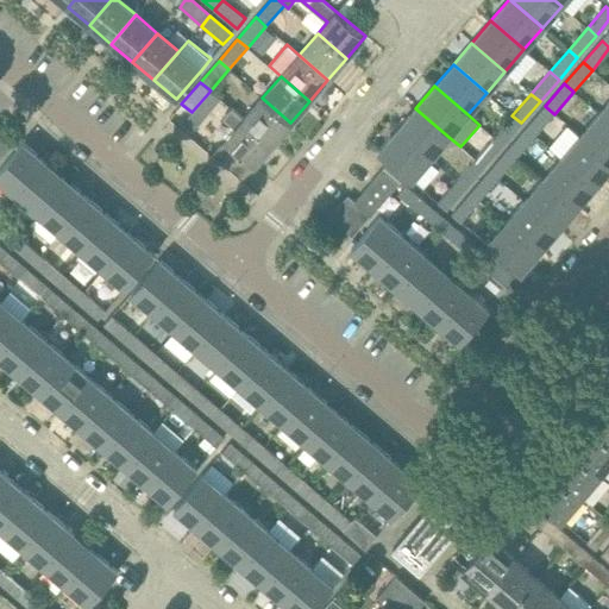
[(244,119),(272,144),(290,123),(262,98),(244,119)]
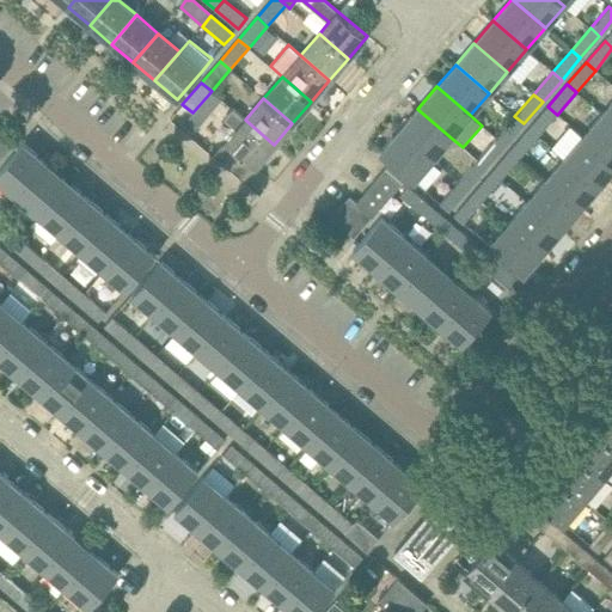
[(611,102),(601,115),(611,122),(611,102)]
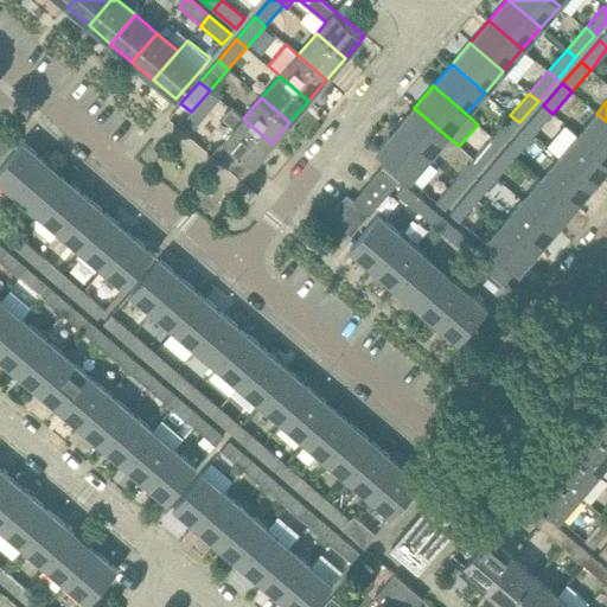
[(525,127),(534,135),(553,114),(543,106),(525,127)]
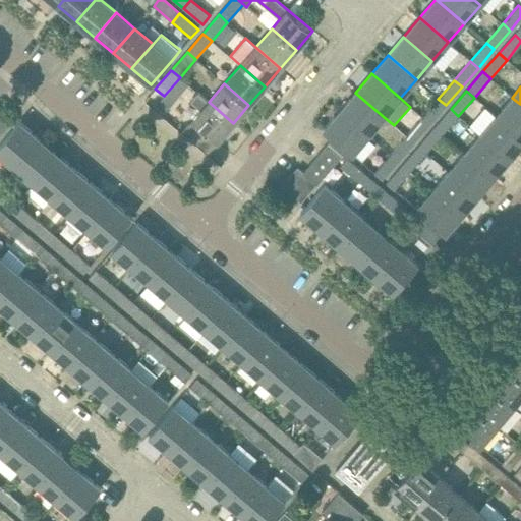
[(200,110),(182,132),(195,142),(205,131),(217,141),(233,123),(209,102),(197,93),(190,101),(200,110)]
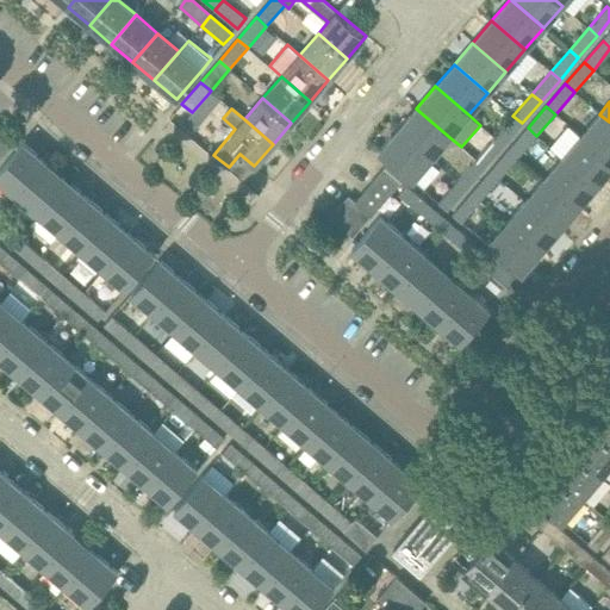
[(449,137),(416,109),(398,130),(431,159),(449,137)]
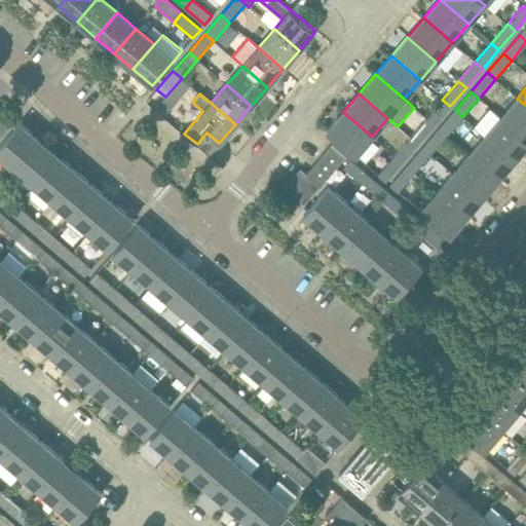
[(525,105),(517,99),(501,117),(525,139),(525,105)]
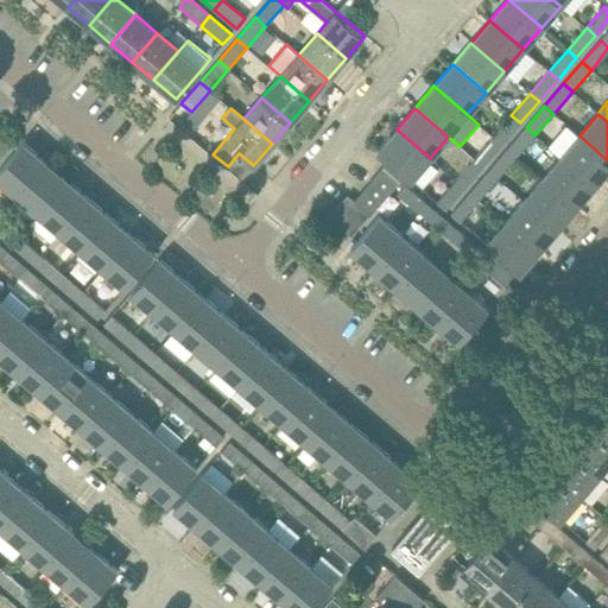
[(501,145),(520,122),(511,115),(493,137),(501,145)]
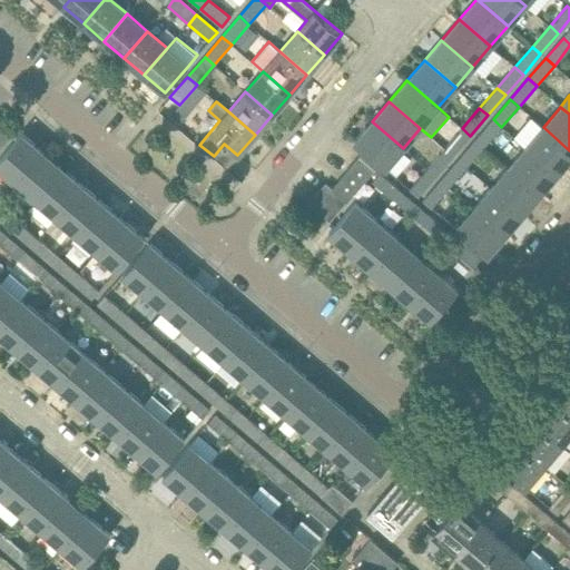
[(531,117),(513,137),(526,147),(557,174),(569,158),(569,150),(543,127),(531,117)]
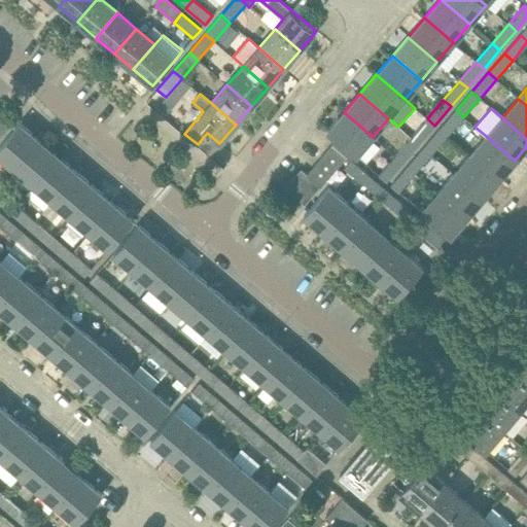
[(456,110),(440,130),(448,136),(463,117),(456,110)]
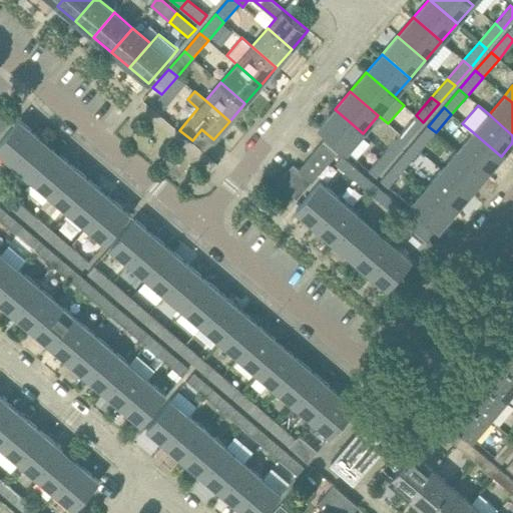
[(335,109),(319,128),(327,135),(347,152),(349,149),(357,157),(369,143),(361,135),(363,133),(335,109)]
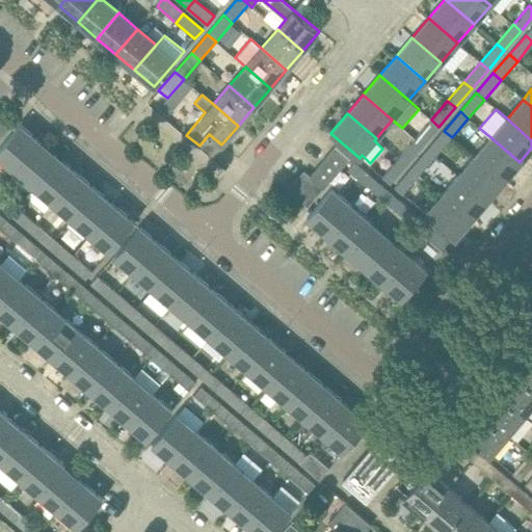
[(4,117),(3,117),(0,121),(0,137),(11,124),(4,117)]
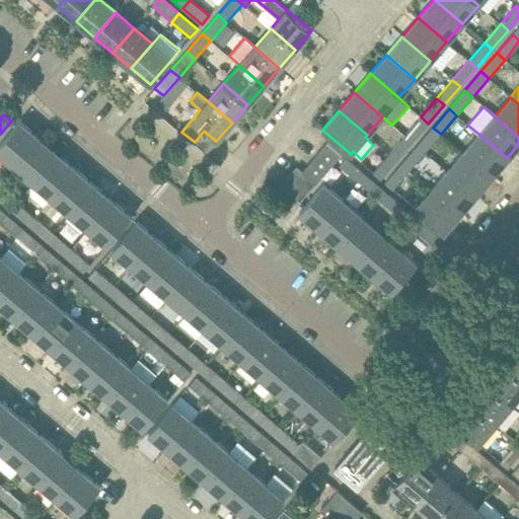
[(413,142),(428,124),(421,117),(404,135),(413,142)]
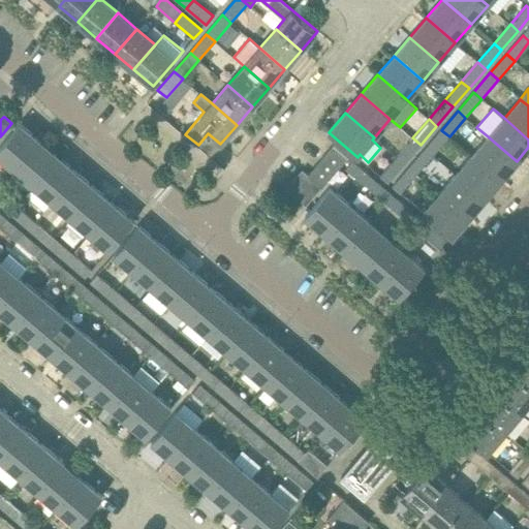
[(0,146),(0,156),(14,168),(39,141),(20,123),(0,146)]
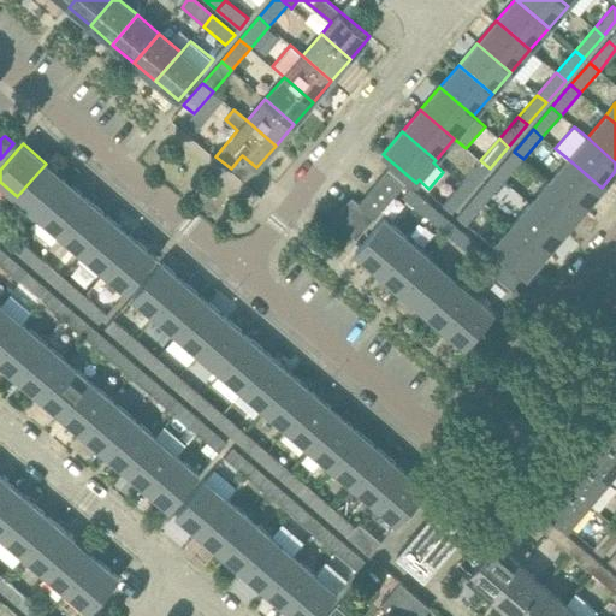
[(495,173),(504,181),(523,159),(514,152),(495,173)]
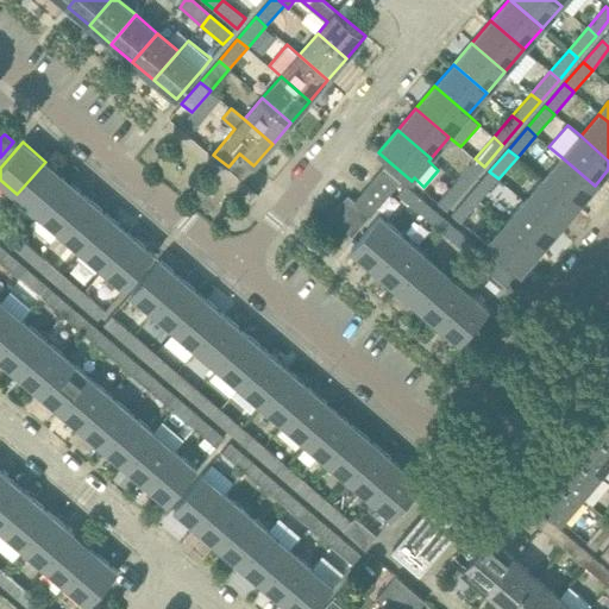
[(562,157),(542,180),(576,208),(595,186),(562,157)]
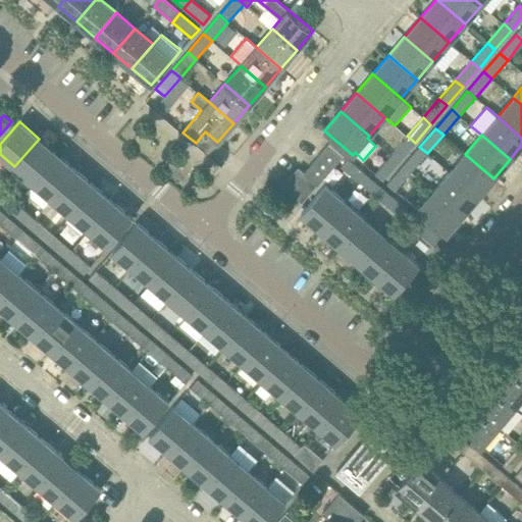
[(399,161),(415,143),(407,136),(392,155),(399,161)]
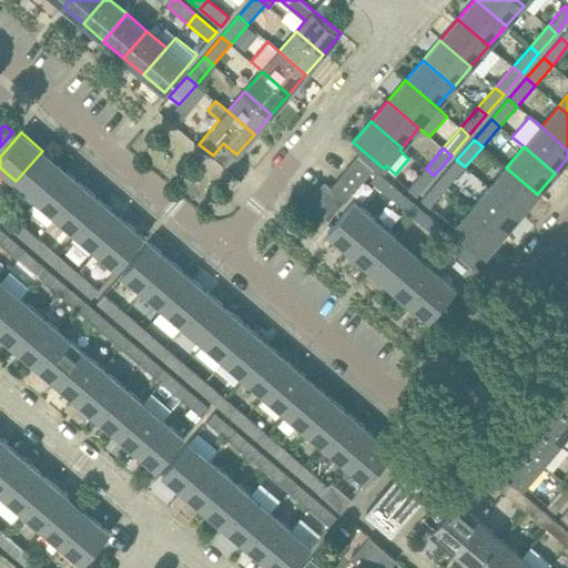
[(16,181),(36,199),(62,168),(42,151),(16,181)]
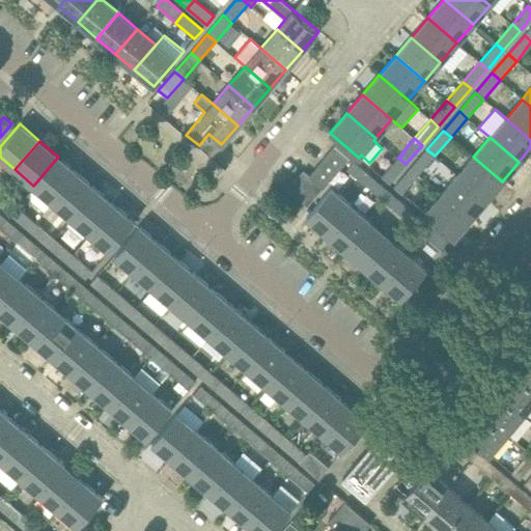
[(335,145),(309,175),(323,188),(348,157),(335,145)]
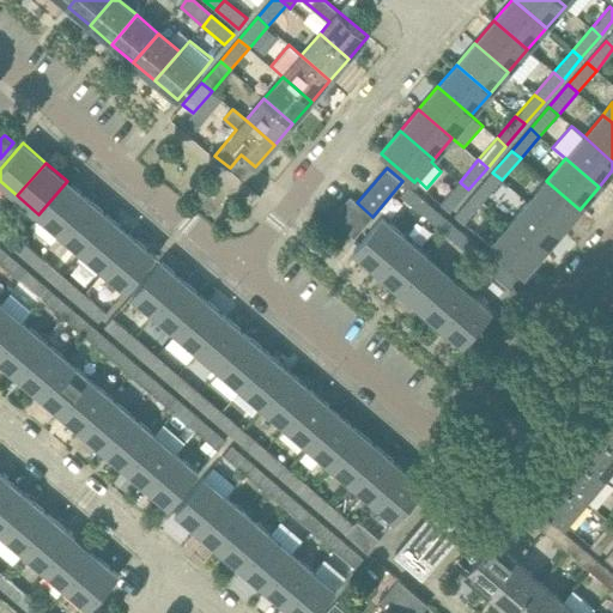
[(492,173),(474,194),(483,202),(493,189),(502,180),(492,173)]
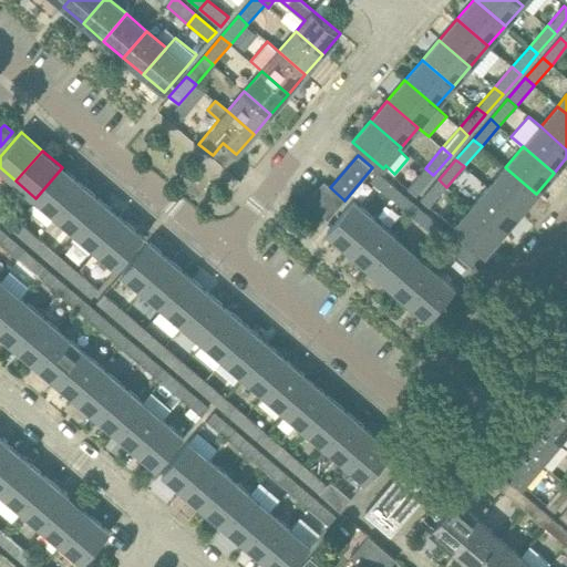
[(35,198),(26,209),(47,227),(55,216),(82,185),(62,167),(35,198)]
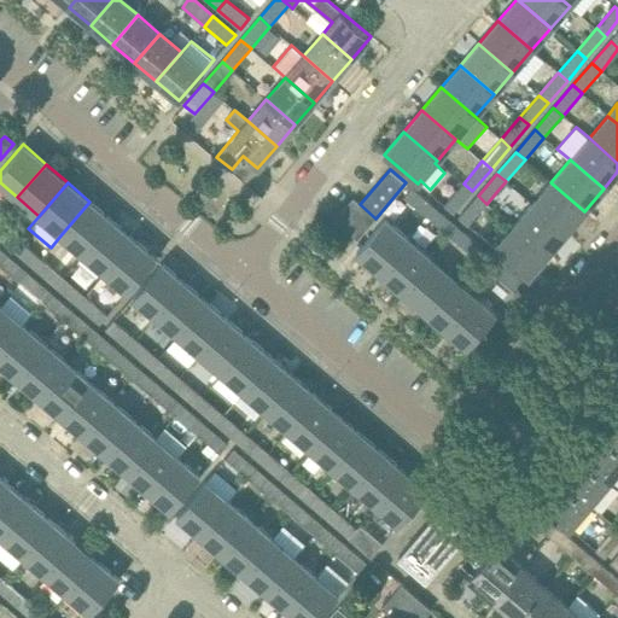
[(532,204),(566,233),(584,211),(551,182),(532,204)]
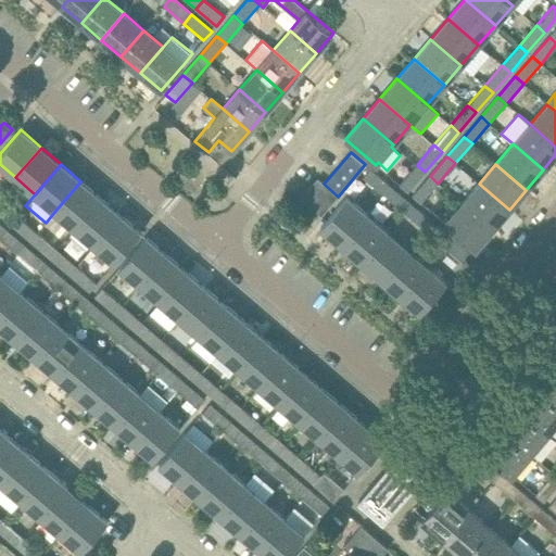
[(407,192),(425,172),(417,165),(400,185),(407,192)]
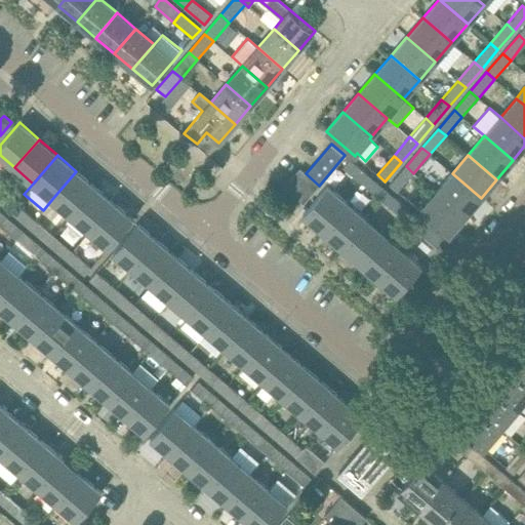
[(350,159),(342,167),(362,184),(369,175),(350,159)]
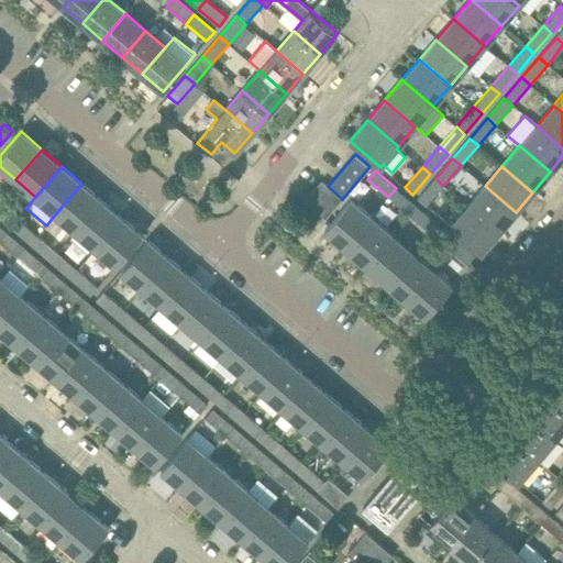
[(188,174),(188,190),(212,190),(212,174),(188,174)]
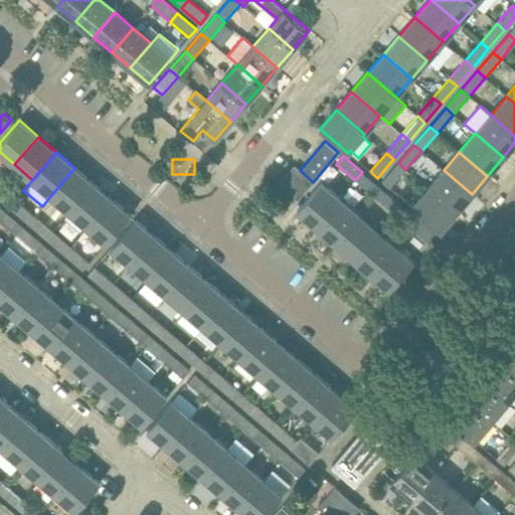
[(382,182),(389,188),(405,170),(398,163),(382,182)]
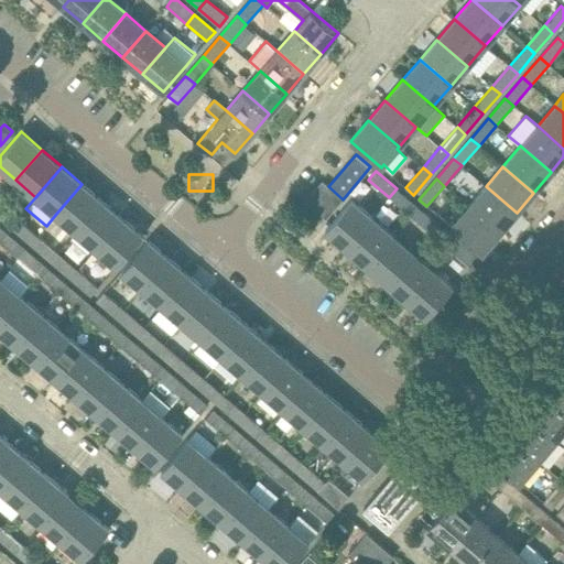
[(322,181),(313,191),(334,209),(343,199),(328,186),(322,181)]
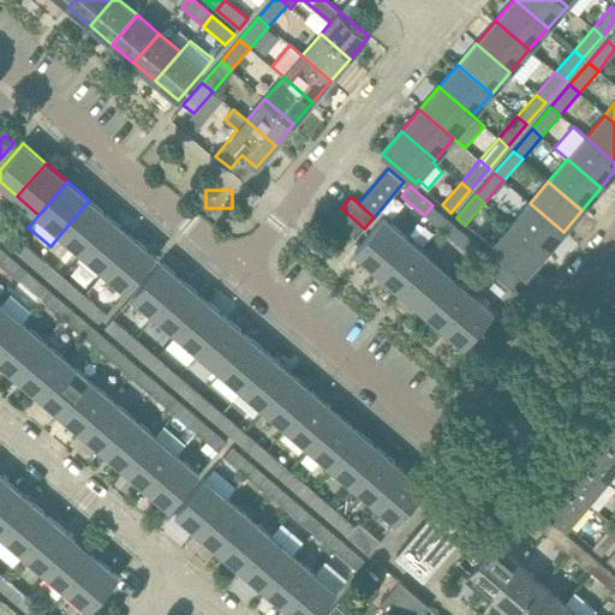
[(60,234),(83,252),(112,220),(89,201),(60,234)]
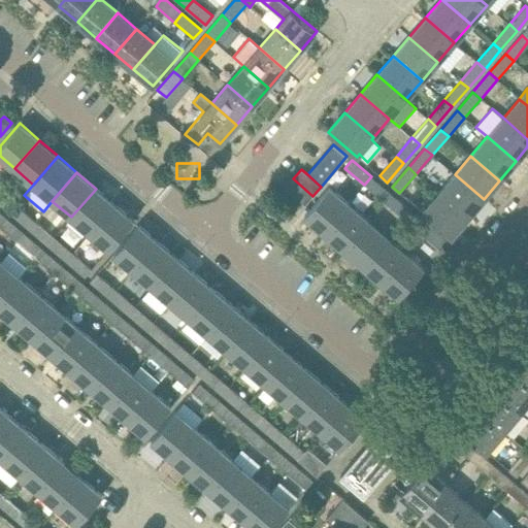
[(455,174),(438,193),(467,218),(484,199),(455,174)]
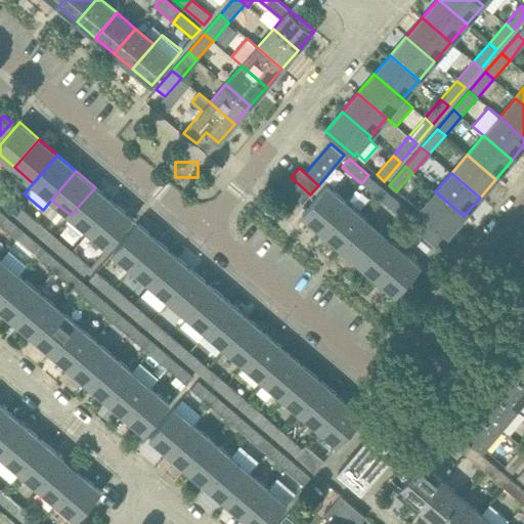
[(361,183),(380,200),(387,191),(368,175),(361,183)]
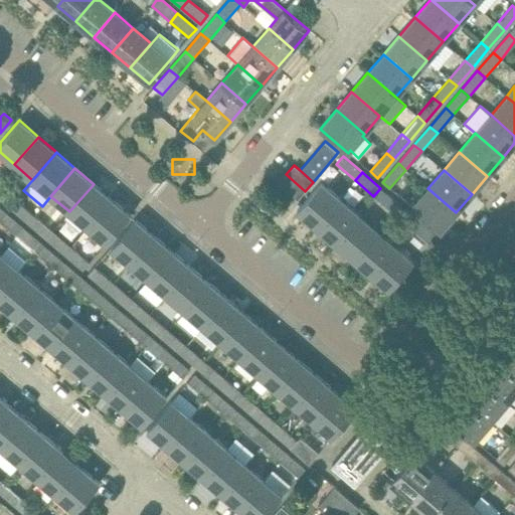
[(298,200),(305,191),(286,174),(278,184),(298,200)]
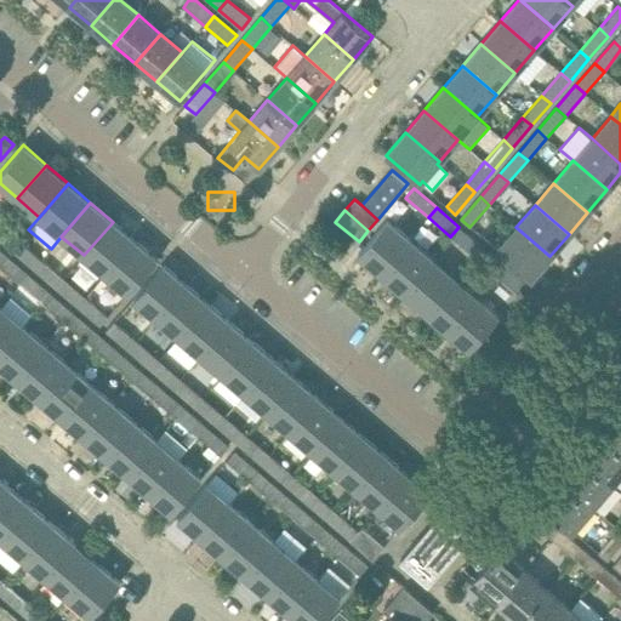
[(387,220),(358,254),(380,273),(409,239),(387,220)]
